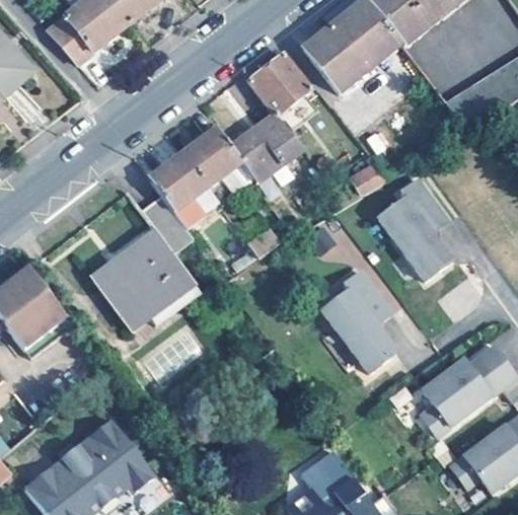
[(79,64),(130,23),(111,0),(87,0),(49,30),(79,64)]
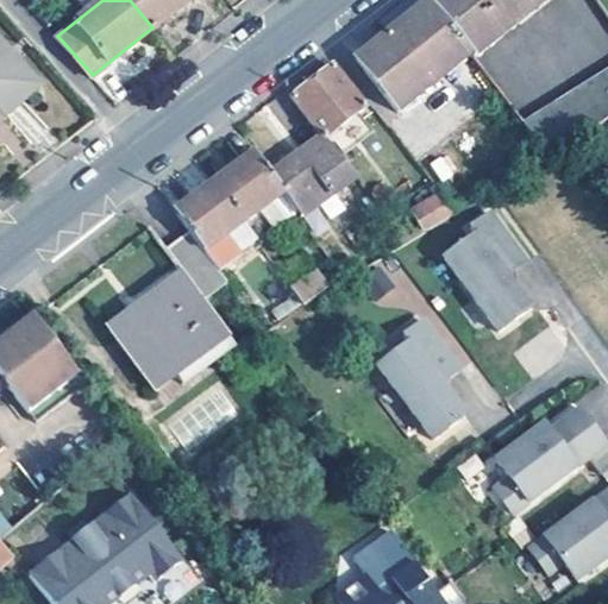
[(130,0),(152,27),(187,0),(130,0)]
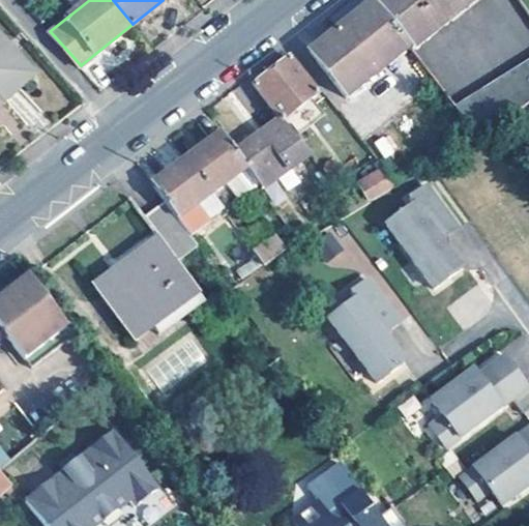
[(411,46),(374,0),(338,30),(319,44),(311,51),(346,96),(411,46)]
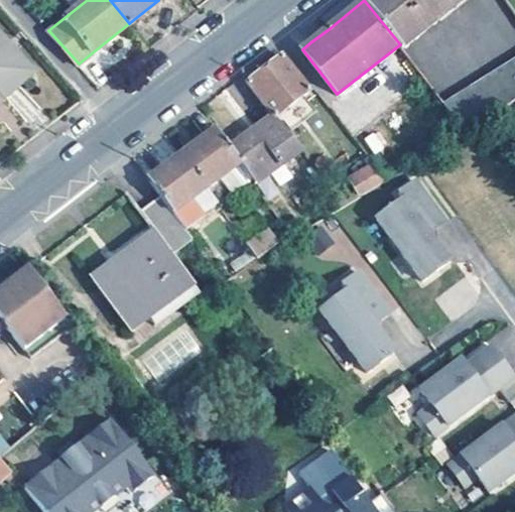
[(364,0),(400,44),(402,47),(461,0),(364,0)]
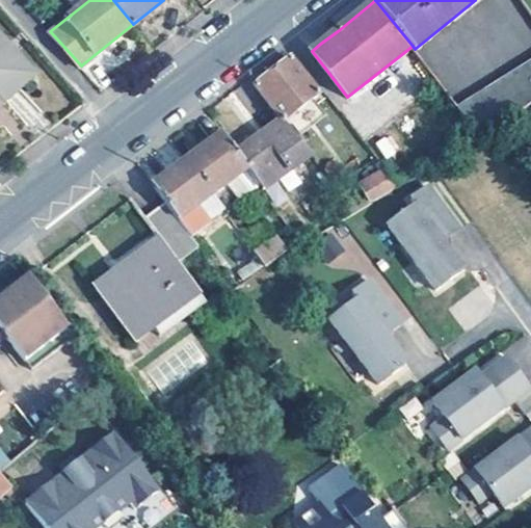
[(0,100),(1,102),(32,74),(0,36),(0,100)]
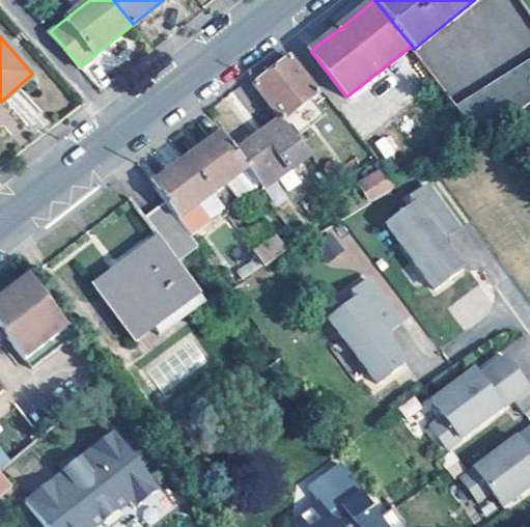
[(319,92),(291,57),(256,84),(284,120),(319,92)]
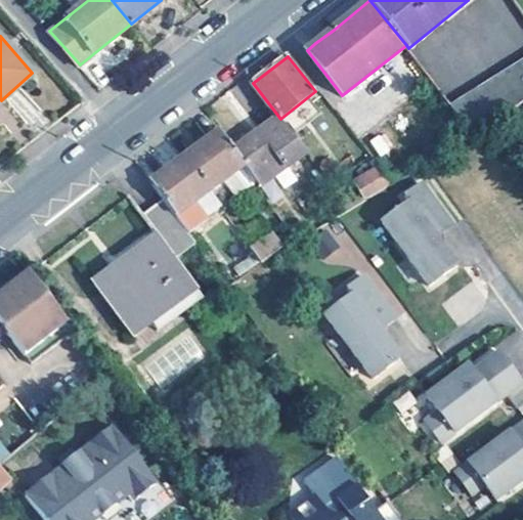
[(522,58),(451,105),(472,134),(481,128),(522,100),(522,58)]
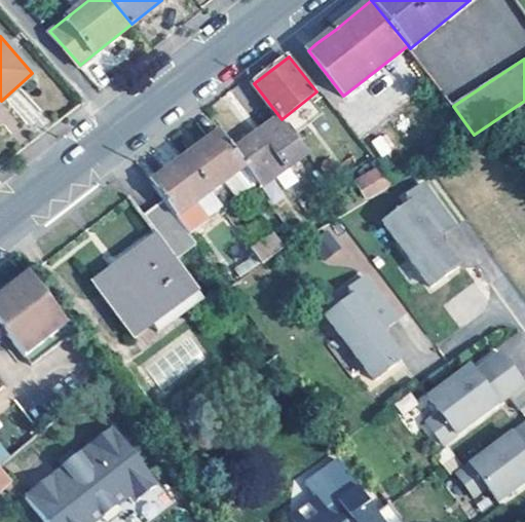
[(235,150),(246,164),(262,187),(305,157),(279,120),(235,150)]
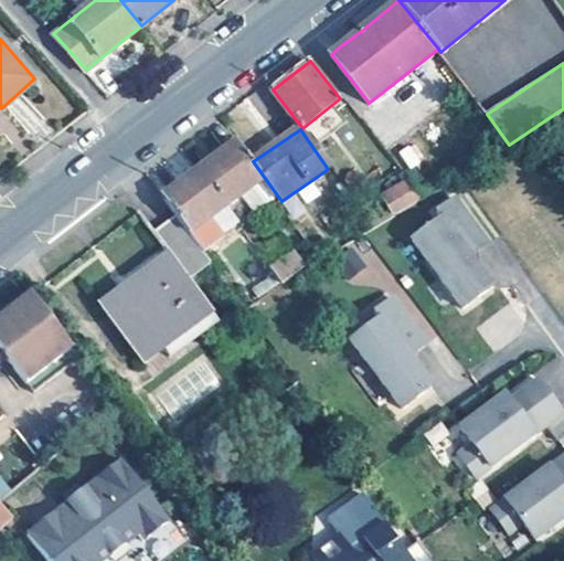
[(226,204),(264,177),(253,161),(237,140),(199,168),(226,204)]
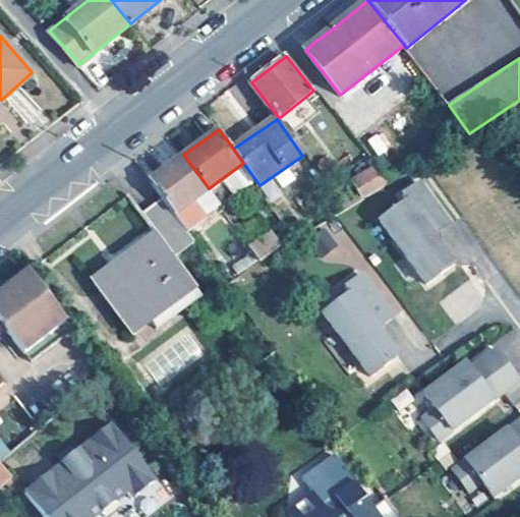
[(149,180),(162,197),(185,229),(204,215),(192,200),(209,188),(183,155),(149,180)]
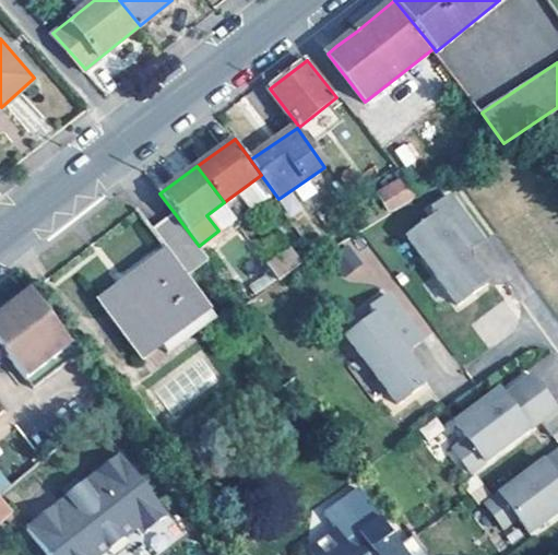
[(420,193),(406,176),(379,192),(391,211),(393,210),(420,193)]
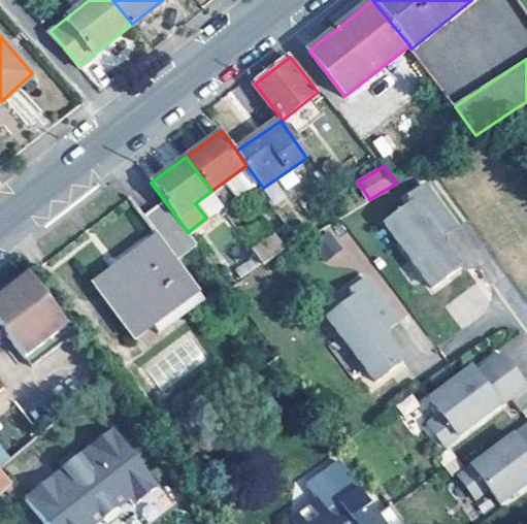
[(457,223),(426,182),(408,193),(413,201),(386,219),(399,238),(402,235),(414,253),(412,254),(433,285),(460,264),(441,236),(457,223)]
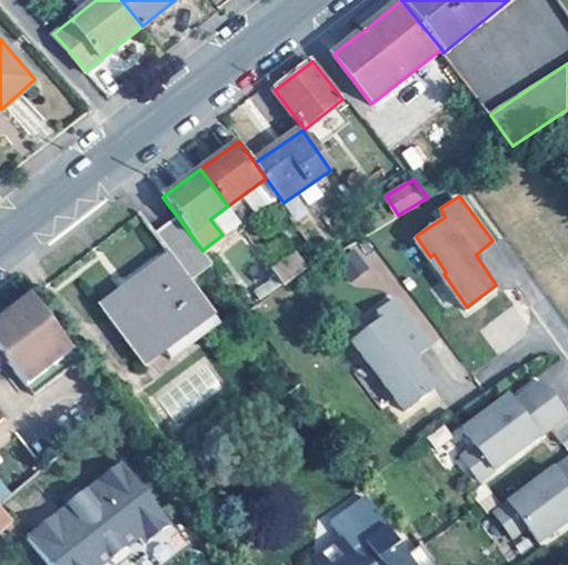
[(213,264),(202,250),(177,216),(155,233),(172,256),(191,279),(213,264)]
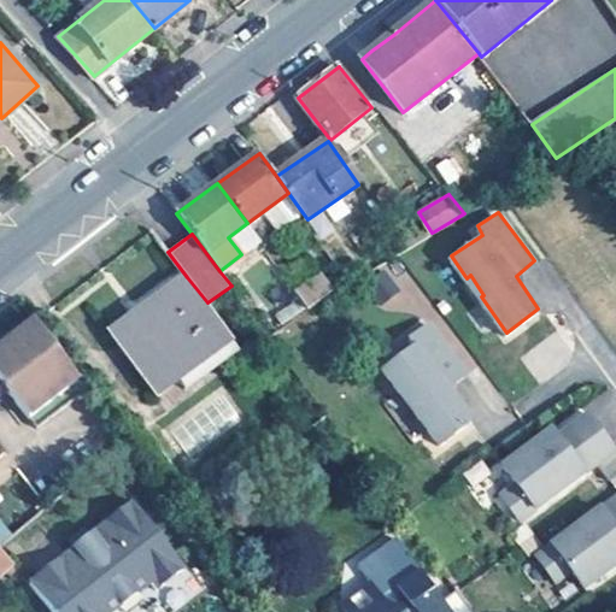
[(381,270),(363,286),(377,304),(397,289),(381,270)]
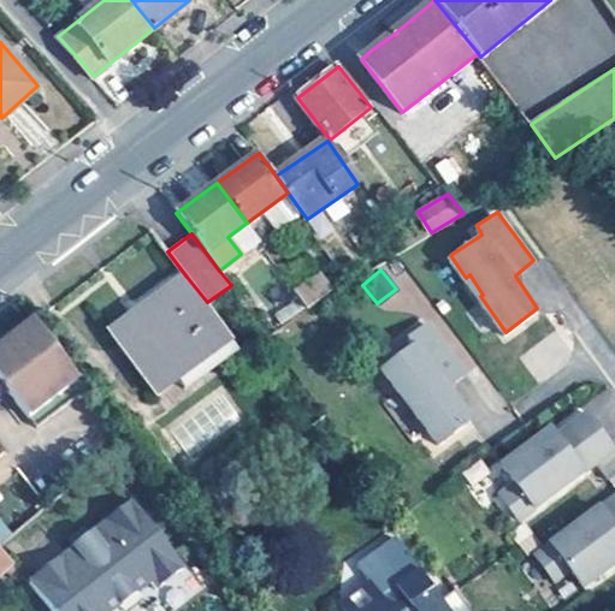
[(335,289),(321,272),(295,290),(307,307),(335,289)]
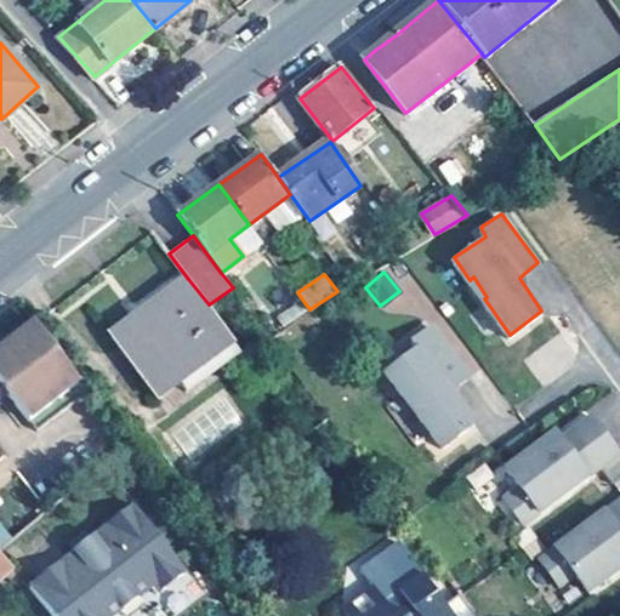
[(470,280),(484,298),(487,297),(473,277),(470,280)]
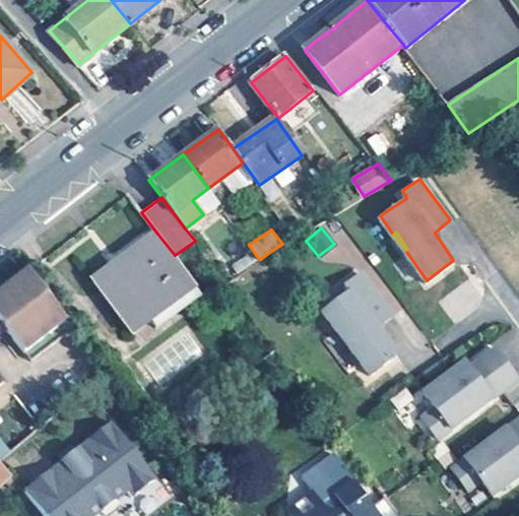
[(203,294),(175,255),(157,234),(92,281),(132,334),(150,319),(156,326),(203,294)]
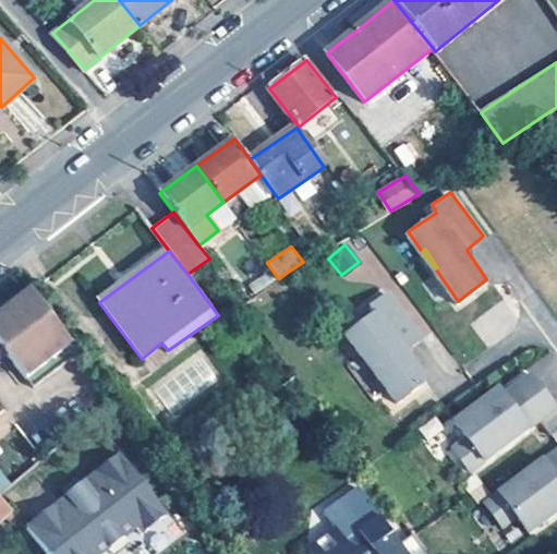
[(60,327),(34,290),(0,314),(0,337),(2,340),(0,341),(0,352),(1,353),(8,348),(26,374),(71,342),(60,327)]
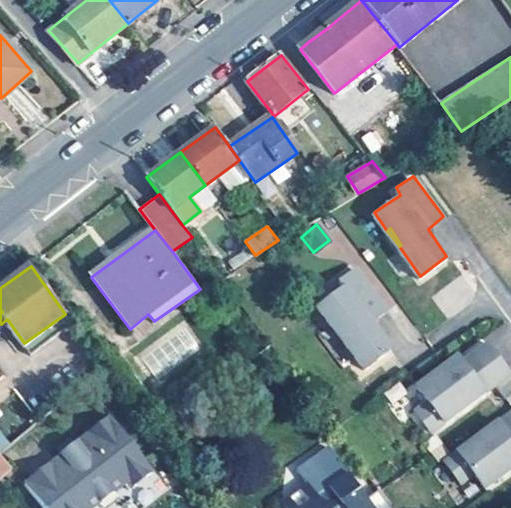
[(386,309),(355,269),(338,281),(343,288),(317,306),(330,324),(333,322),(345,338),(342,340),(364,369),(390,348),(371,321),(386,309)]
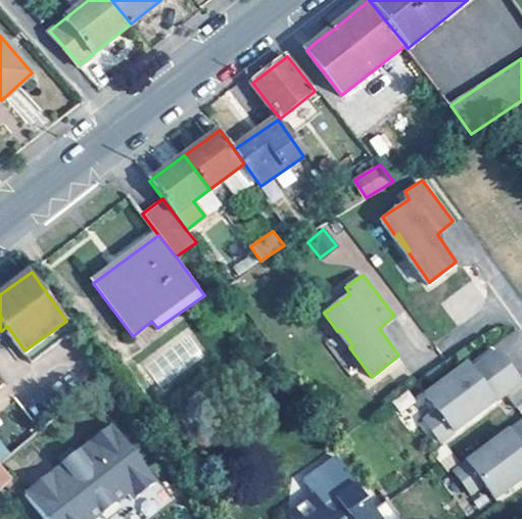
[(66,321),(25,350),(33,362),(74,331),(74,330),(66,321)]
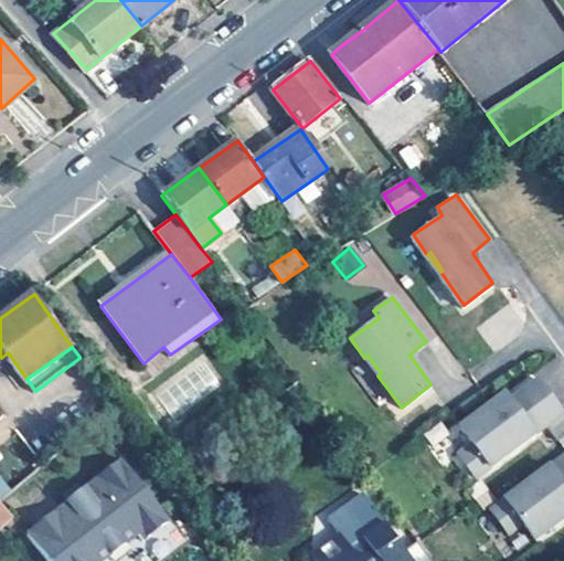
[(542,363),(563,399),(563,350),(542,363)]
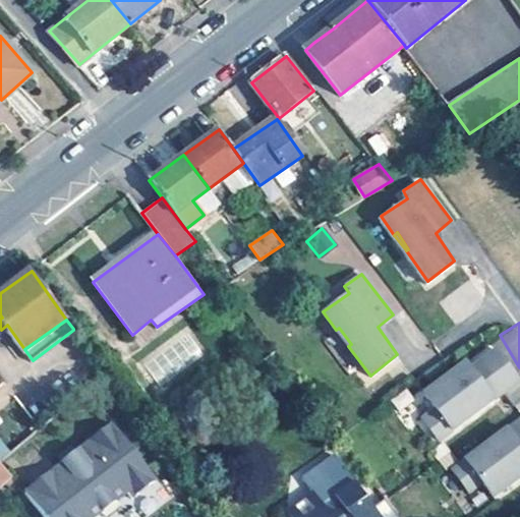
[(351,344),(339,328),(336,330),(348,346),(351,344)]
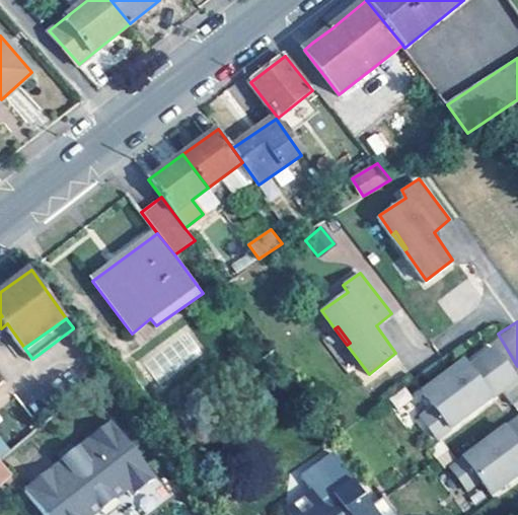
[(500,392),(515,380),(492,350),(468,367),(453,379),(448,373),(422,392),(432,409),(419,418),(435,439),(500,392)]
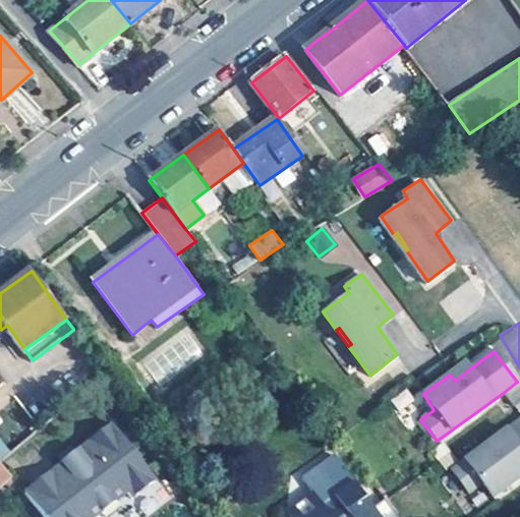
[(470,368),(465,362),(450,375),(455,381),(470,368)]
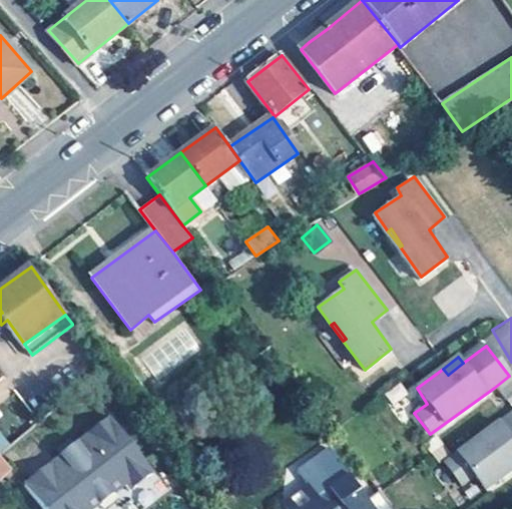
[(511,374),(509,376),(494,388),(503,401),(511,394),(511,374)]
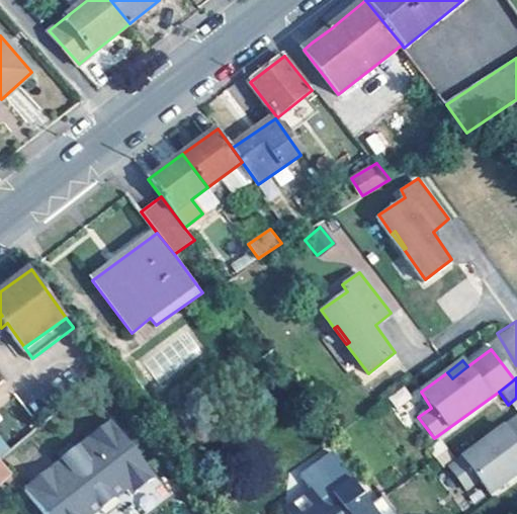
[(516,417),(501,428),(505,433),(492,442),(489,438),(448,467),(464,490),(478,481),(489,495),(516,476),(512,469),(516,465),(516,417)]
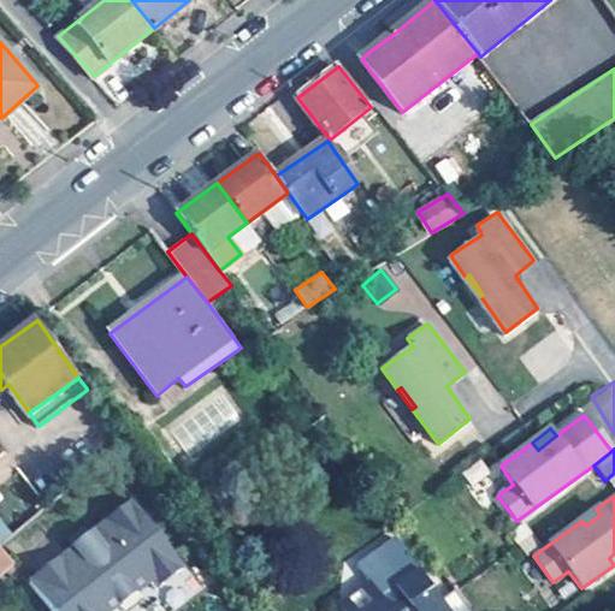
[(128,497),(31,581),(57,610),(110,610),(149,577),(155,585),(183,561),(128,497)]
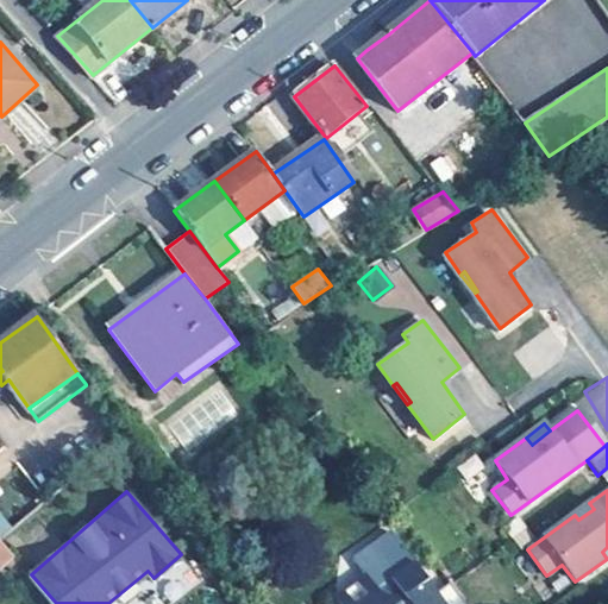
[(0,527),(5,532),(14,522),(0,507),(0,527)]
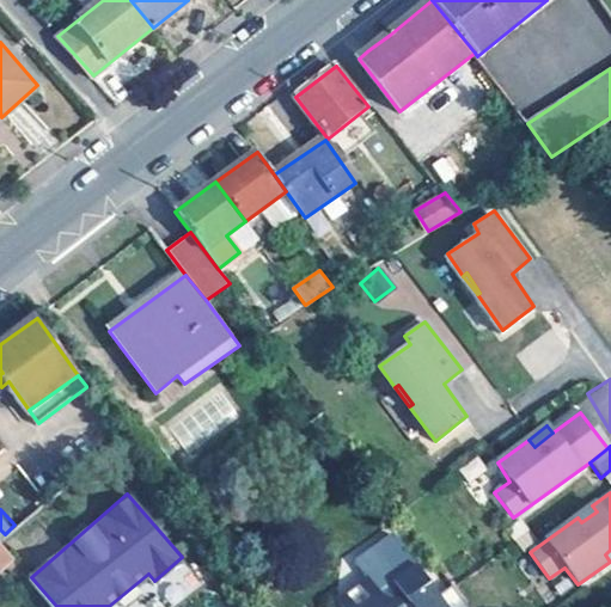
[(0,541),(0,571),(7,565),(12,571),(19,564),(0,541)]
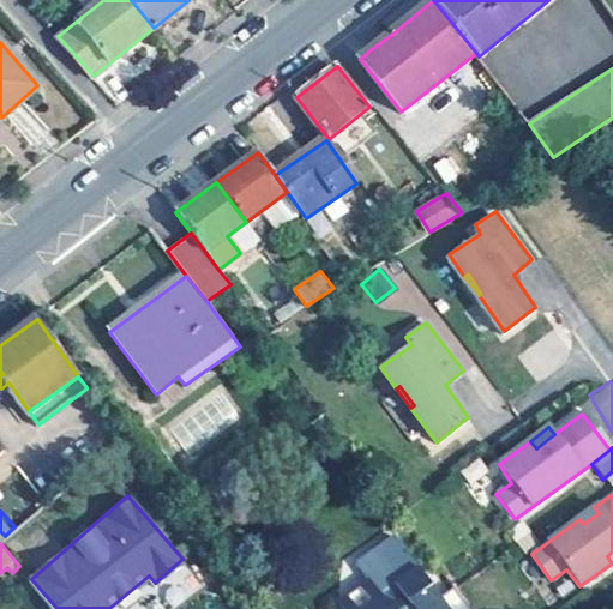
[(473,608),(462,595),(446,607),(425,577),(402,592),(413,608),(388,608),(376,591),(347,608),(473,608)]
